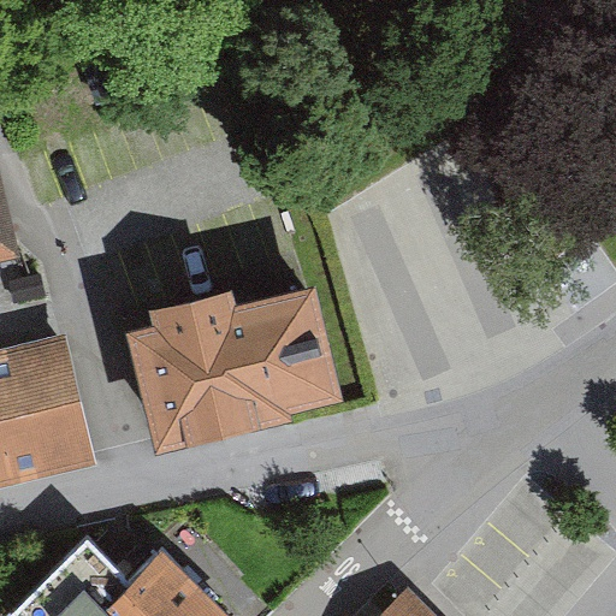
[(0,177),(0,260),(18,256),(0,177)]
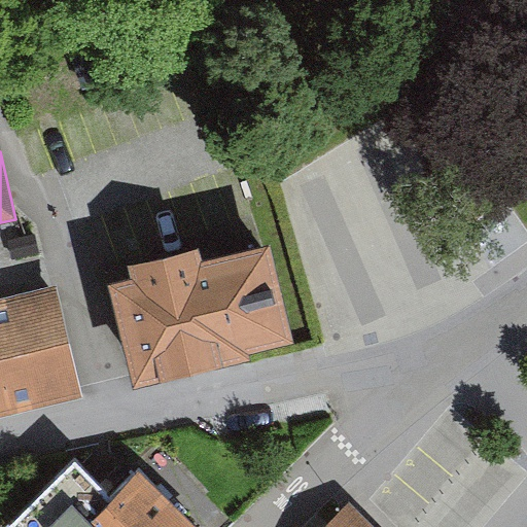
[(131,282),(109,287),(135,389),(297,348),(271,247),(202,265),(198,250),(128,268),(131,282)]
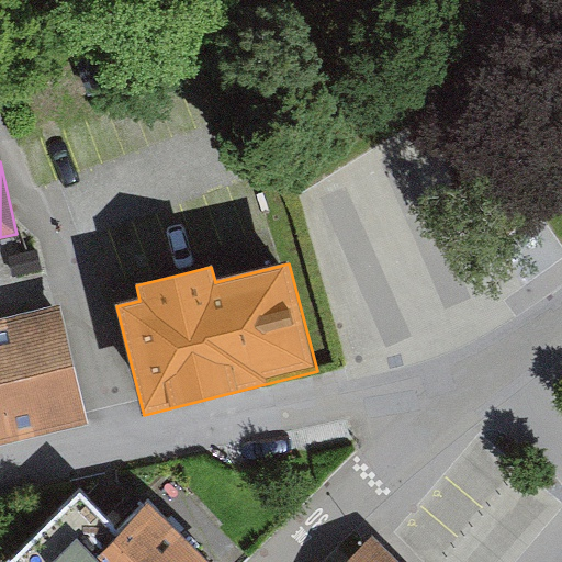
[(0,439),(87,420),(62,313),(0,326),(0,439)]
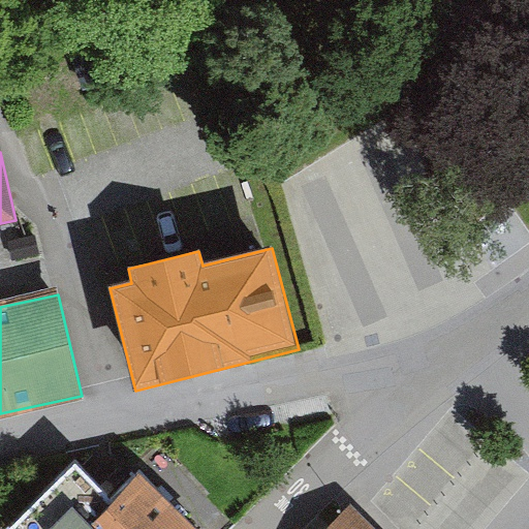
[(174,528),(96,458),(31,528),(174,528)]
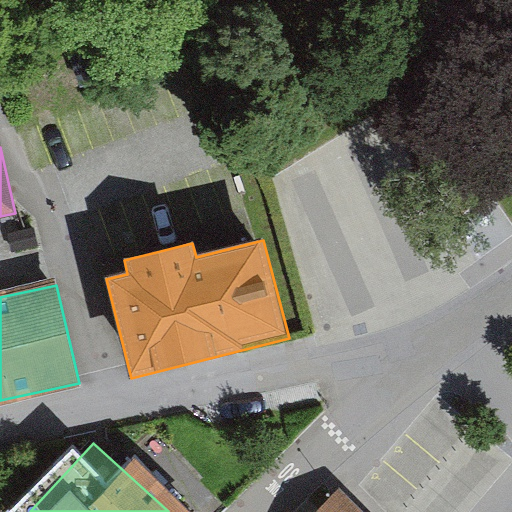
[(360,511),(343,494),(323,511),(360,511)]
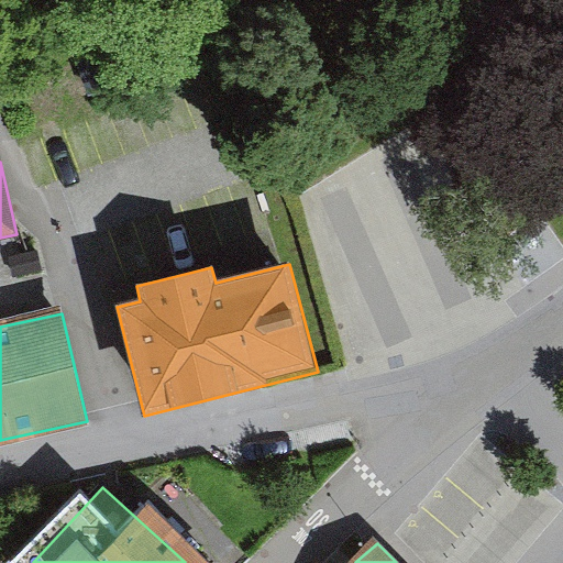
All buildings are outlined.
